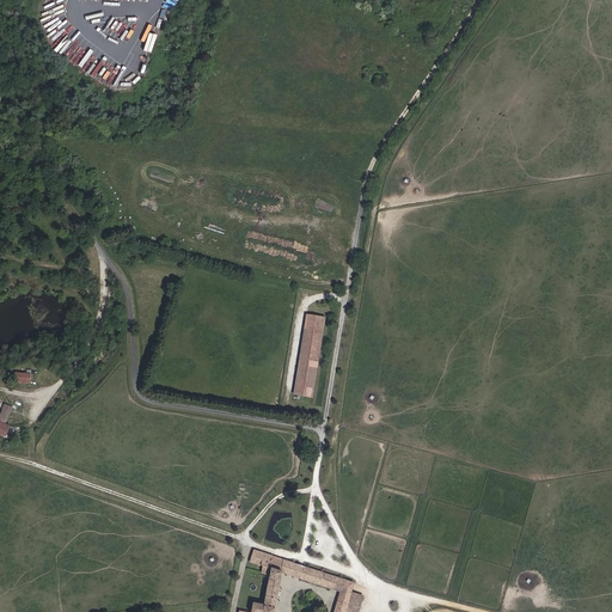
[(312,398),(325,318),(310,316),(297,396),(312,398)]
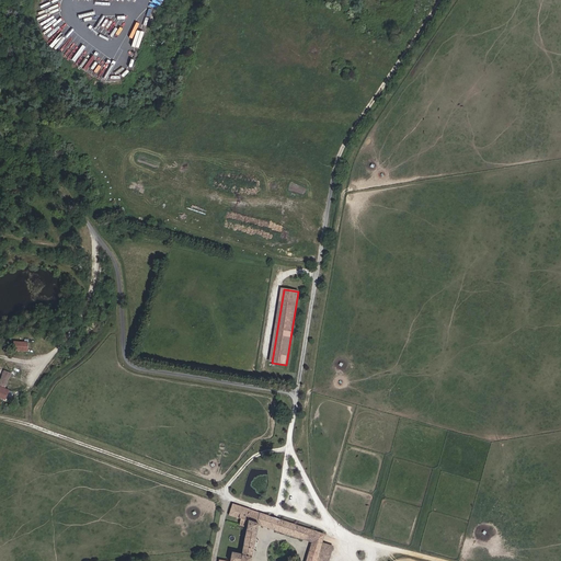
[(27,353),(29,344),(13,342),(12,352),(27,353)]
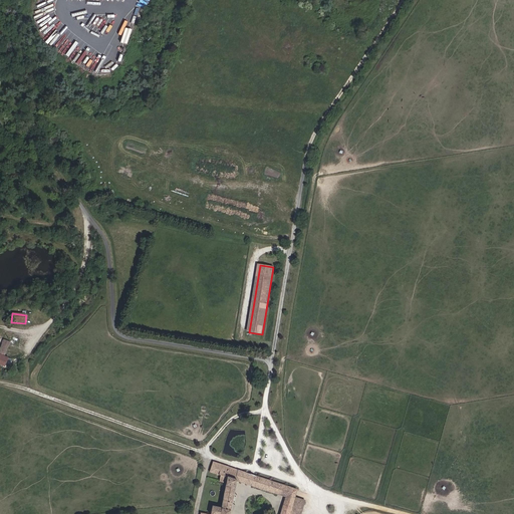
[(0,353),(4,355),(10,342),(4,339),(0,348),(0,353)]
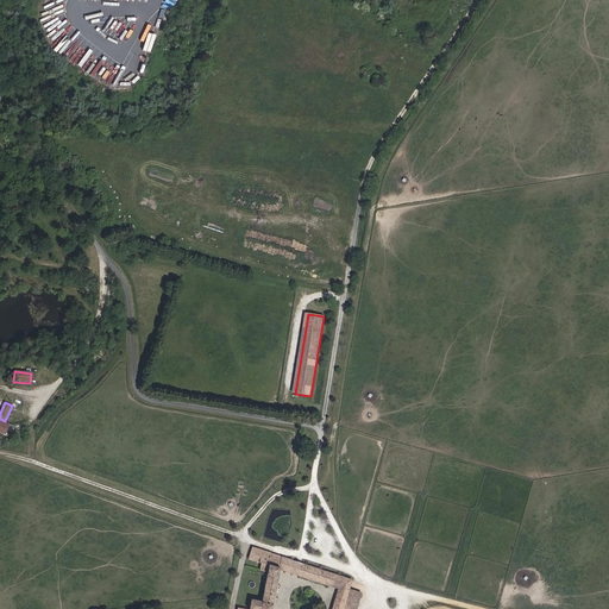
[(0,432),(6,434),(10,424),(5,421),(0,419),(0,432)]
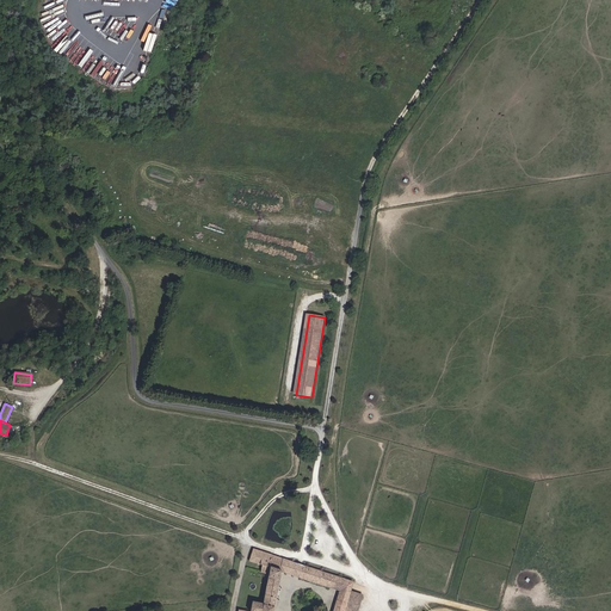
[(270,569),(272,555),(253,549),(250,561),(261,566),(260,572),(269,575),(270,569)]
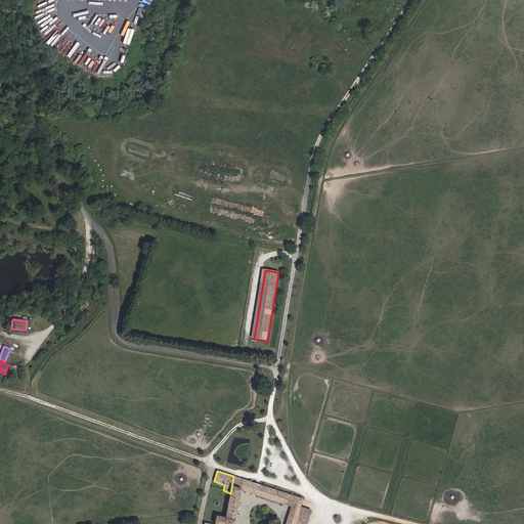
[(248,493),(251,482),(233,476),(231,488),(241,491),(248,493)]
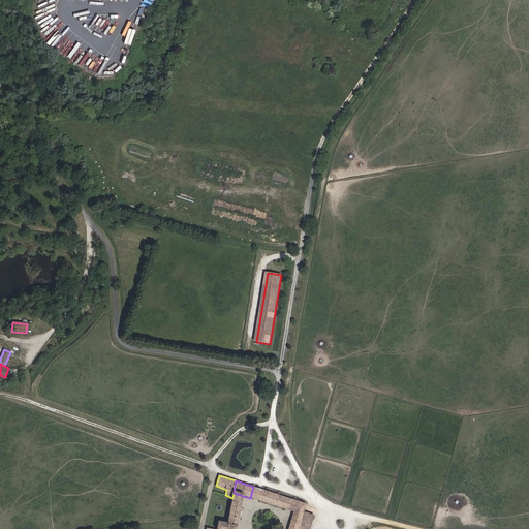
[(298,528),(304,512),(306,504),(253,487),(250,498),(293,511),(288,528),(291,528),(298,528)]
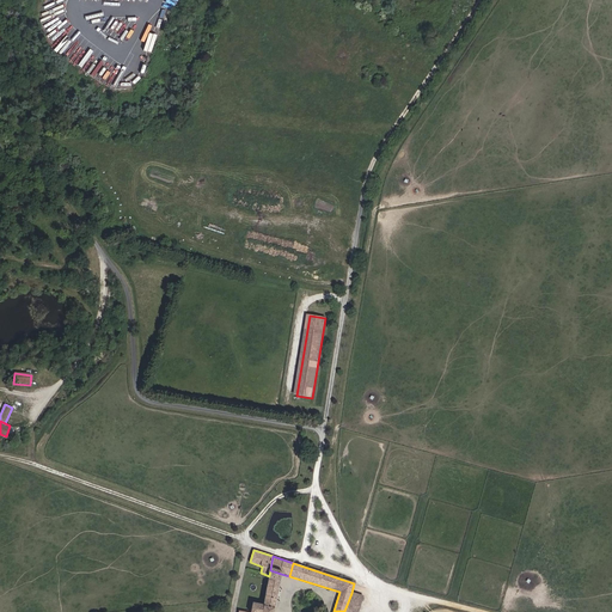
[(273,611),(281,574),(270,570),(269,576),(263,606),(252,603),(250,611),(242,611),(239,611),(238,611),(273,611)]
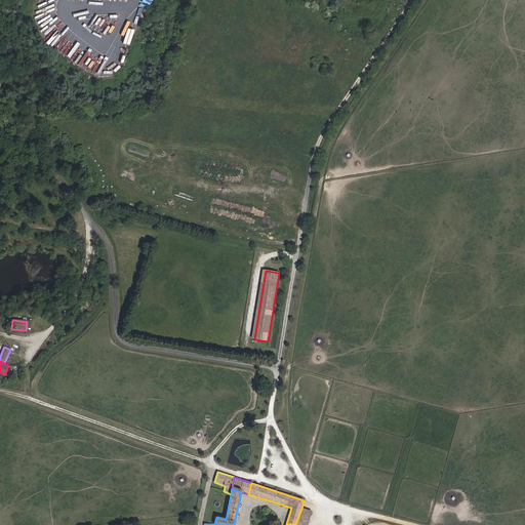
[(307,524),(312,512),(301,509),(295,524),(307,524)]
